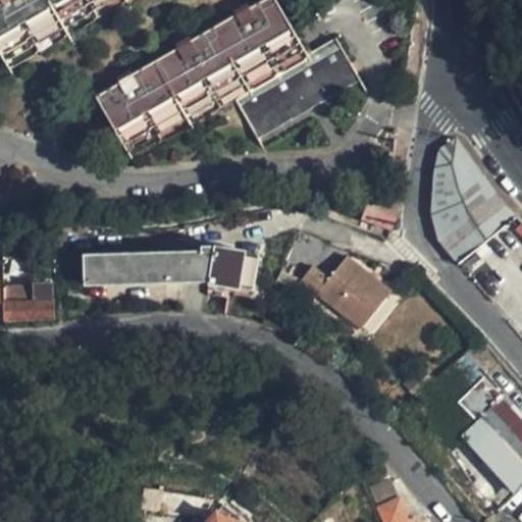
[(0,0),(0,47),(16,72),(123,0),(0,0)]
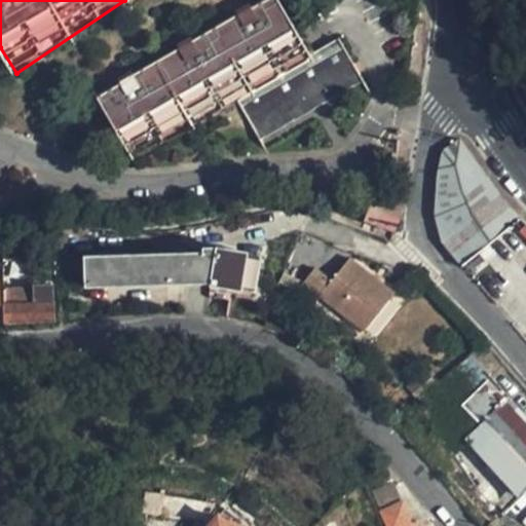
[(257,90),(312,52),(276,0),(259,0),(248,8),(245,4),(229,14),(232,19),(192,45),(190,40),(177,49),(179,54),(138,81),(135,77),(122,85),(125,89),(103,104),(144,164),(257,90)]
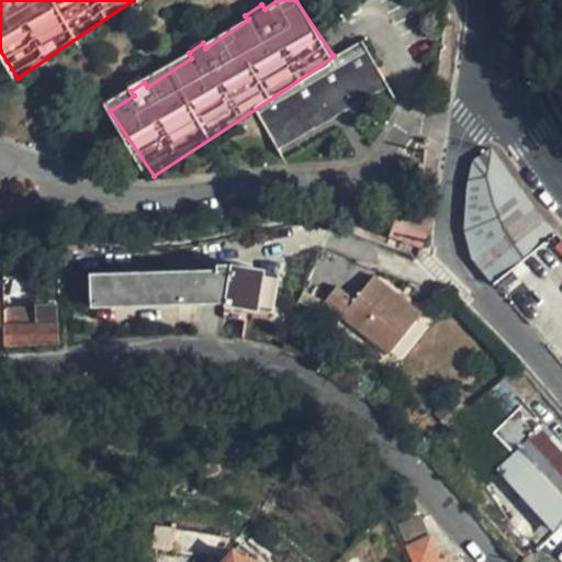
[(367,35),(334,56),(274,97),(310,150),(403,88),(367,35)]
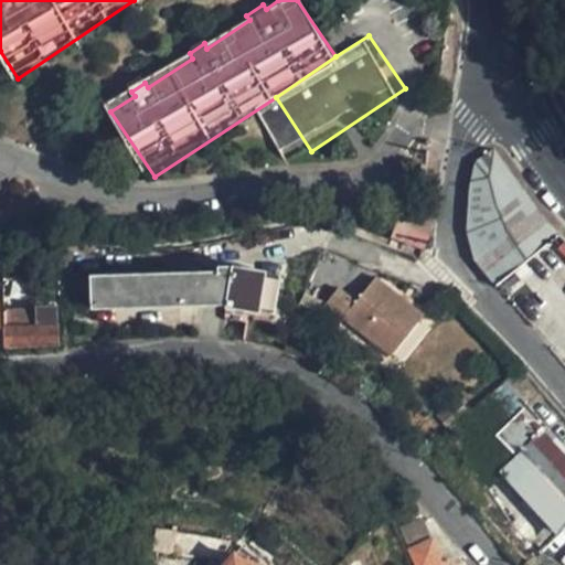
[(482,269),(543,221),(492,152),(473,163),(468,198),(468,252),(482,269)]
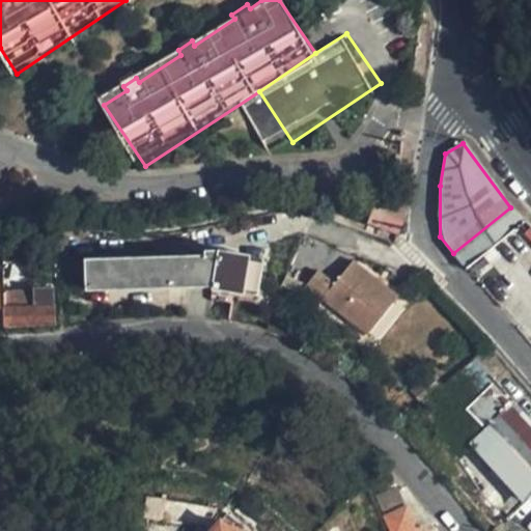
[(374,201),(368,226),(399,235),(409,212),(391,206),(374,201)]
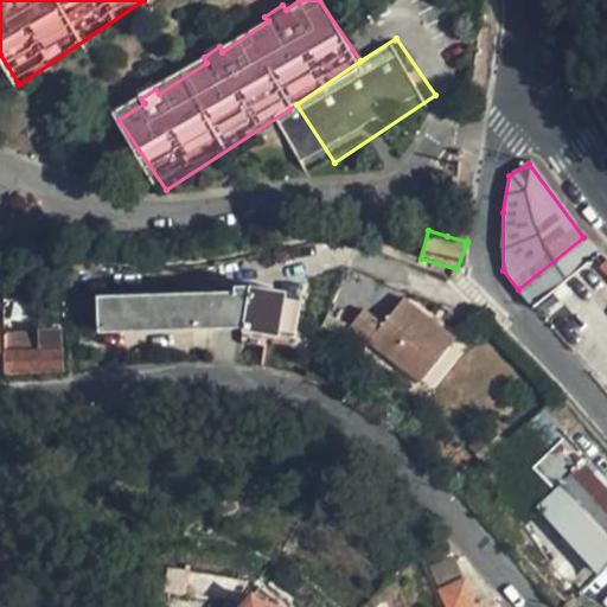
[(518,289),(536,312),(599,257),(583,237),(518,289)]
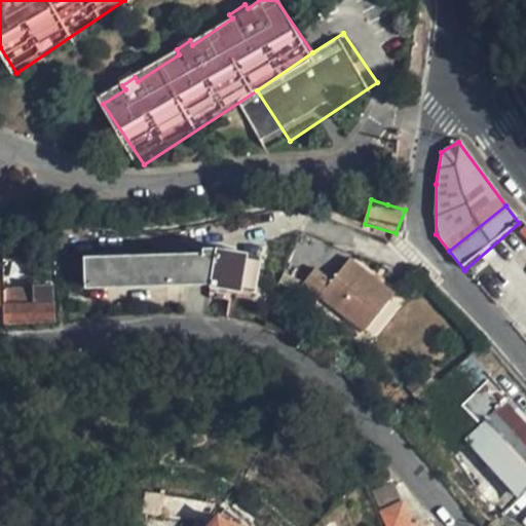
[(255,274),(258,259),(211,251),(142,252),(85,253),(85,288),(178,287),(215,288),(253,293),(255,274)]
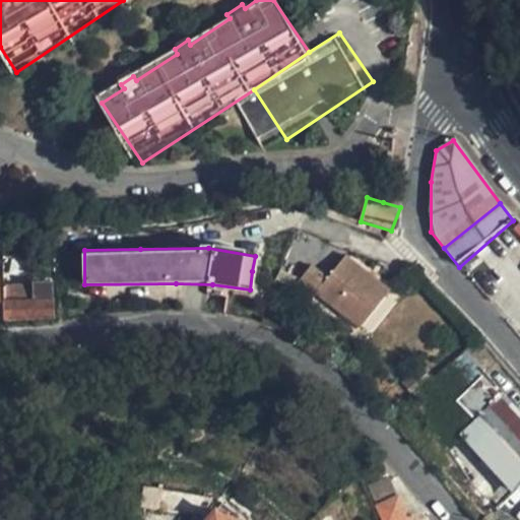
[(49,258),(0,260),(1,287),(28,286),(29,284),(49,283),(49,258)]
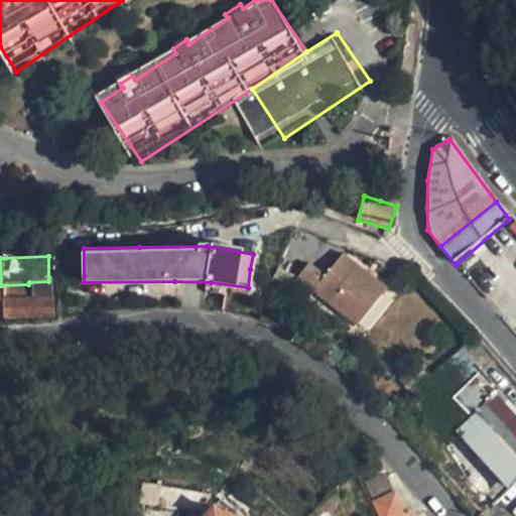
[(352,330),(381,292),(337,256),(305,293),(352,330)]
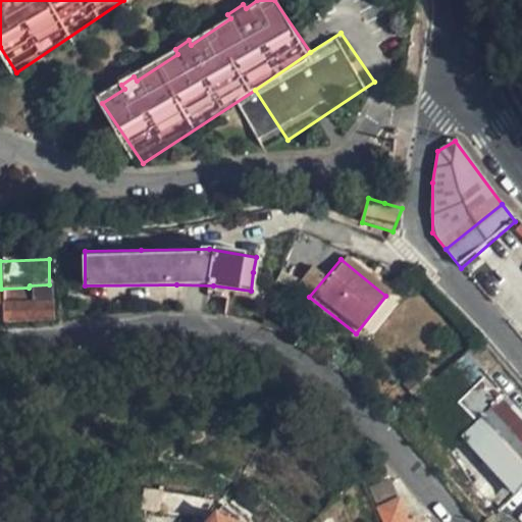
[(1,289),(1,321),(49,319),(49,284),(30,285),(29,288),(1,289)]
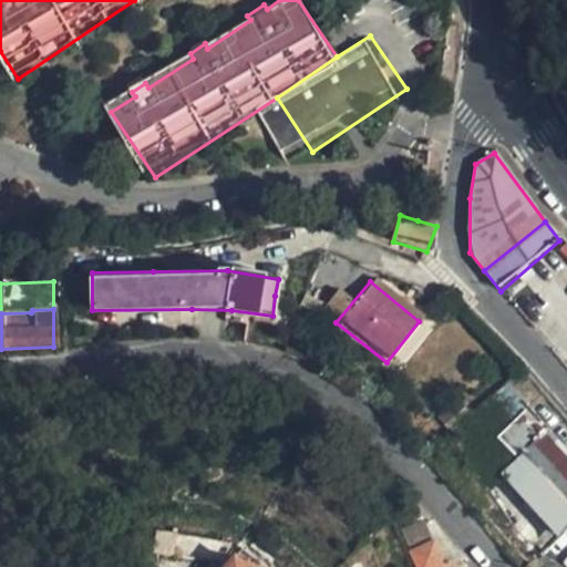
[(518,460),(536,482),(566,512),(566,456),(545,434),(518,460)]
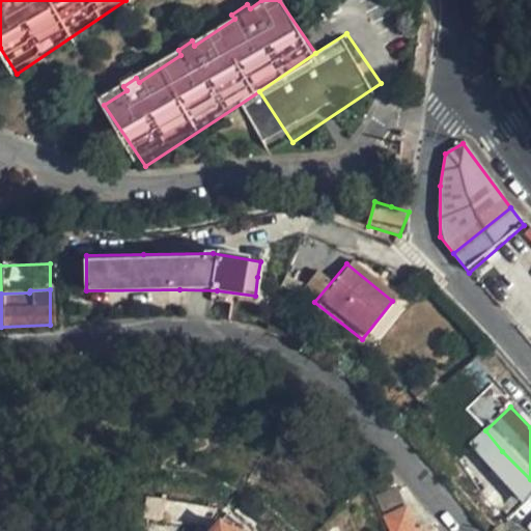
[(492,452),(470,429),(455,443),(478,466),(492,452)]
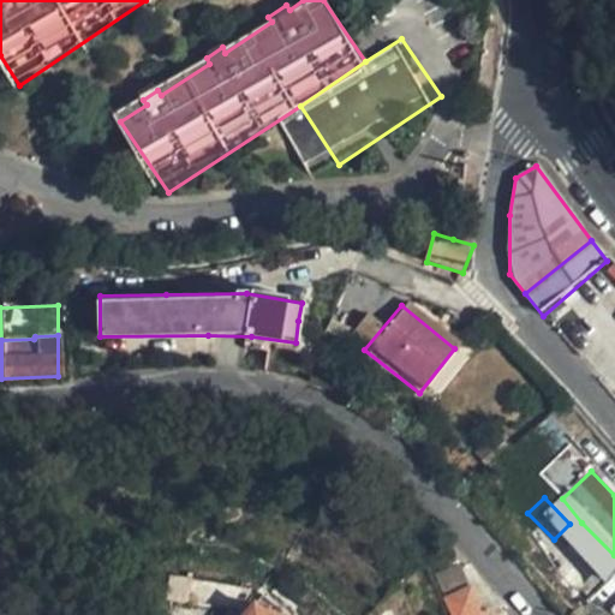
[(614,568),(614,555),(581,523),(566,537),(604,579),(614,568)]
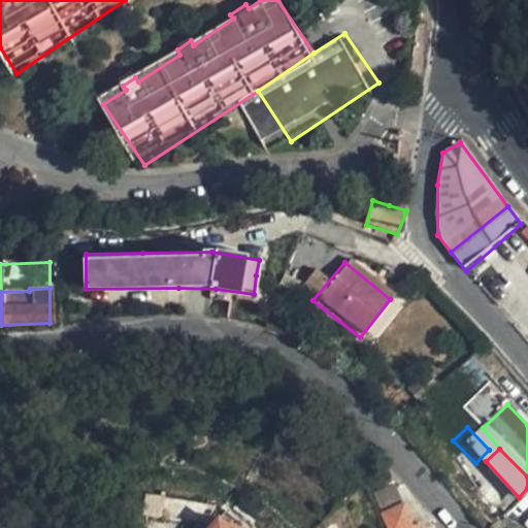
[(395,493),(374,503),(386,527),(417,527),(415,523),(411,525),(395,493)]
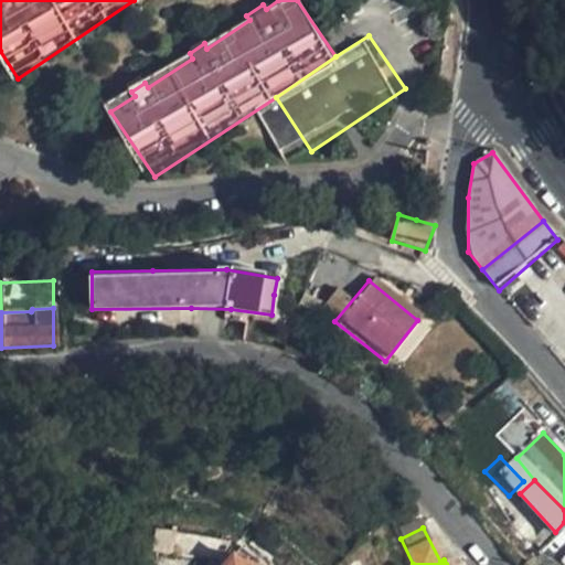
[(249,564),(234,552),(224,564),(249,564)]
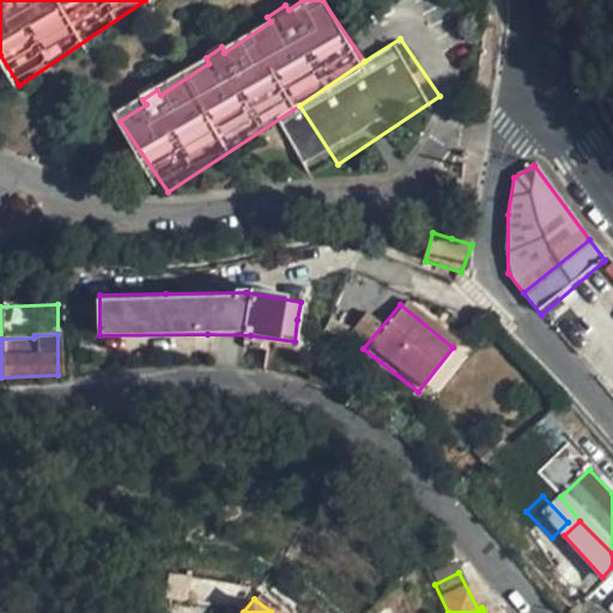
[(508,612),(498,601),(481,607),(484,612),(508,612)]
